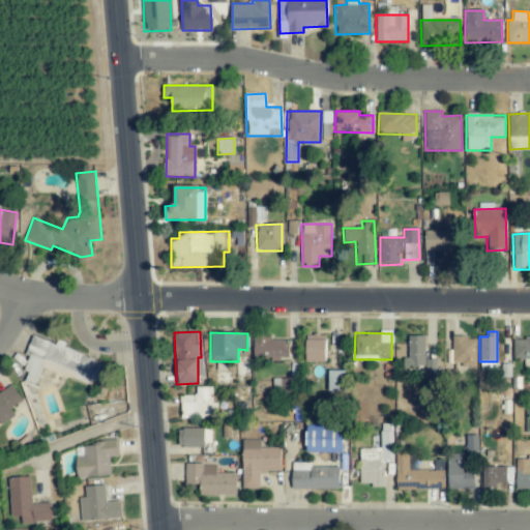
[(288,358),(288,340),(270,340),(270,334),(254,334),(254,357),(288,358)]
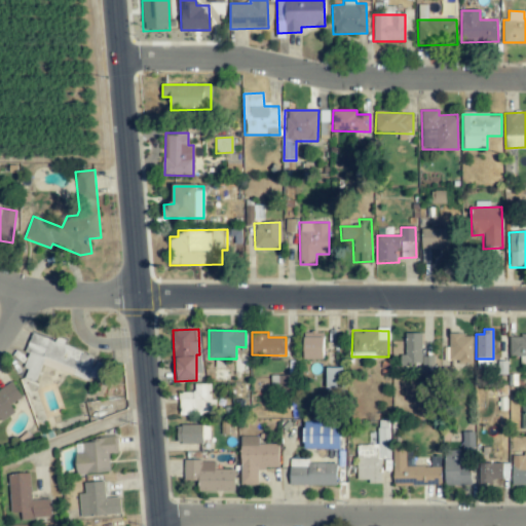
[(324,332),(304,332),(303,359),(324,360),(324,332)]
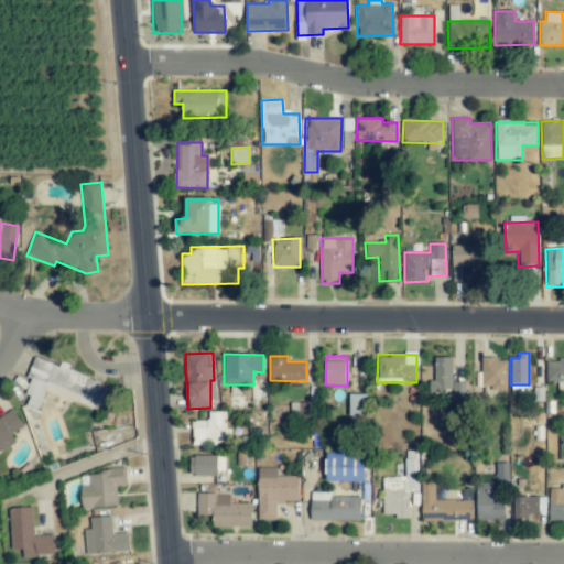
[(44,391),(96,409),(97,404),(109,409),(117,387),(60,367),(60,366),(34,357),(26,378),(30,379),(24,394),(29,396),(25,405),(39,410),(44,391)]
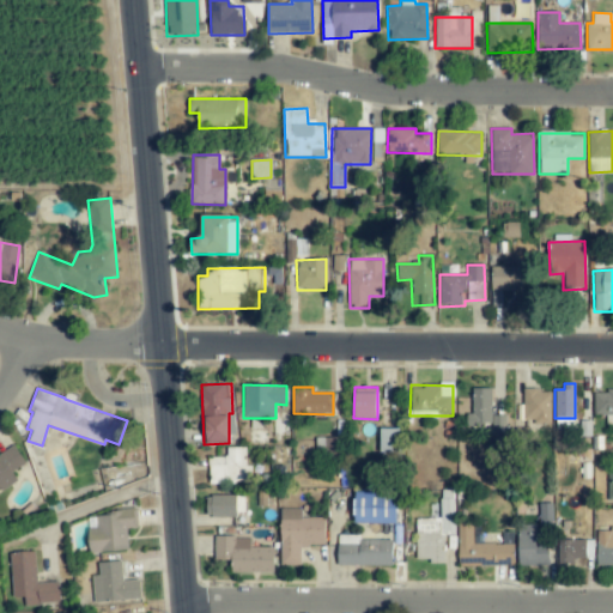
[(491,388),(471,388),(469,426),(491,426),(491,388)]
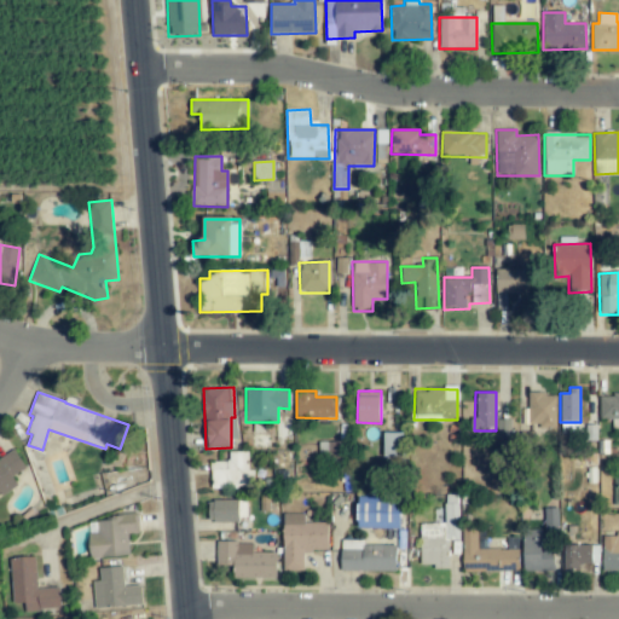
[(527,424),(539,424),(539,433),(556,434),(556,393),(528,393),(527,424)]
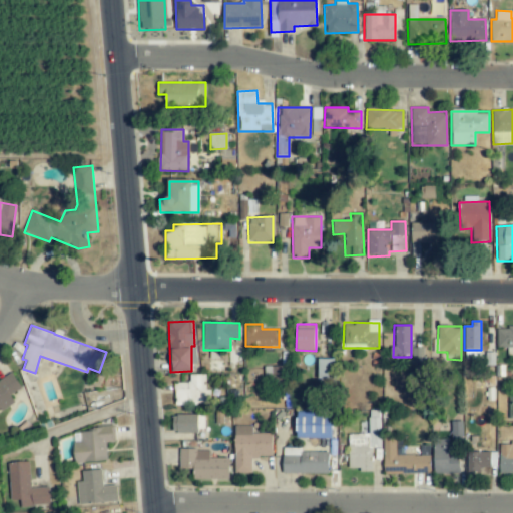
[(512,326),(496,327),(497,348),(512,348),(512,349),(512,326)]
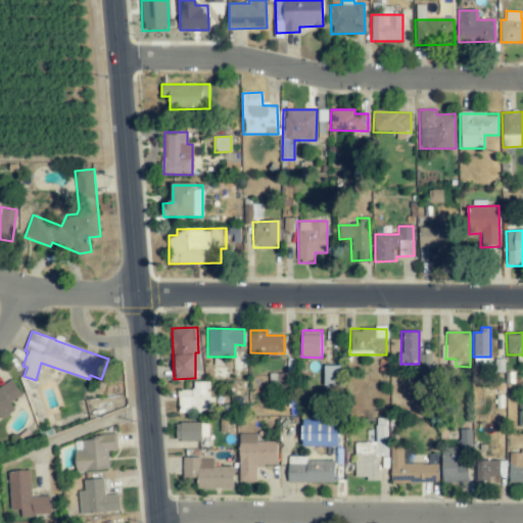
[(431,371),(431,353),(420,353),(419,371),(431,371)]
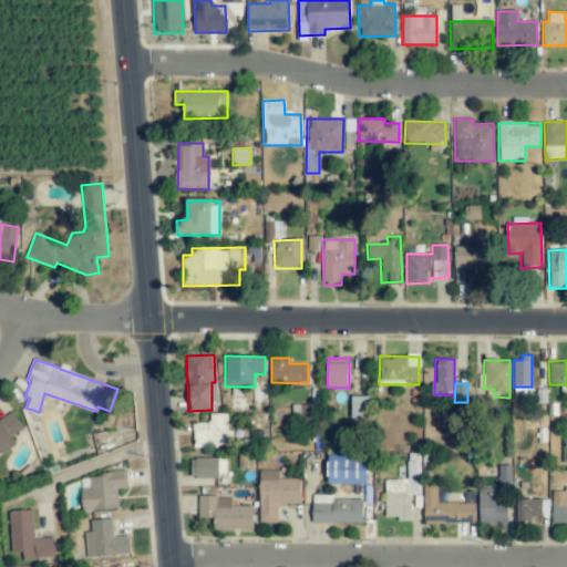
[(369,397),(351,397),(351,418),(369,419),(369,397)]
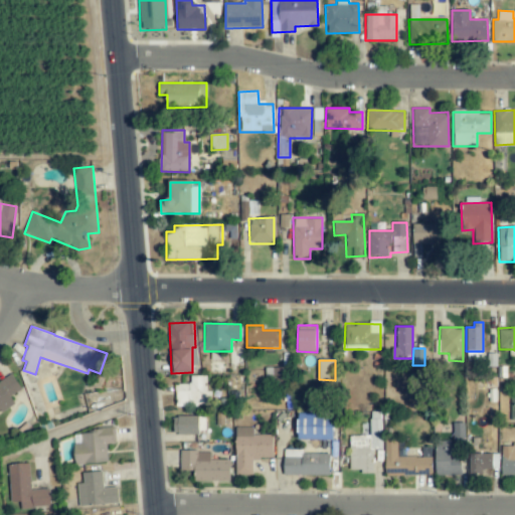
[(10,396),(21,390),(13,375),(0,382),(0,411),(15,404),(10,396)]
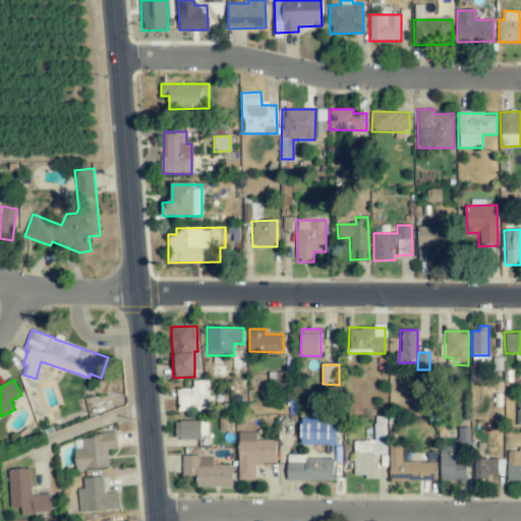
[(209,381),(192,381),(192,389),(177,389),(177,411),(213,410),(213,395),(209,395),(209,381)]
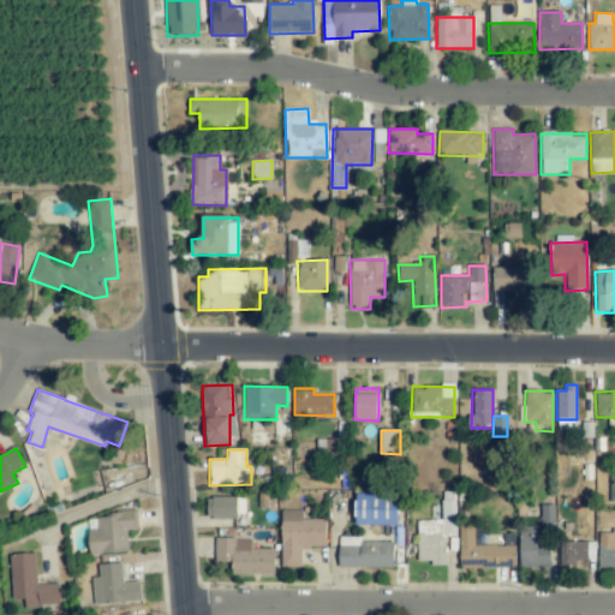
[(457,536),(455,491),(441,491),(442,520),(417,520),(418,561),(431,561),(431,565),(446,565),(446,537),(457,536)]
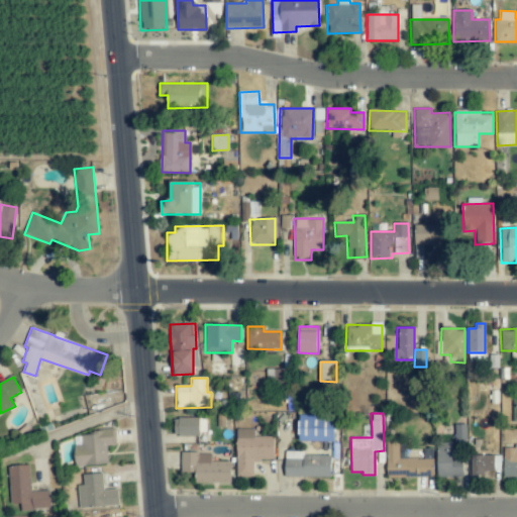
[(299,440),(333,441),(334,415),(300,414),(299,440)]
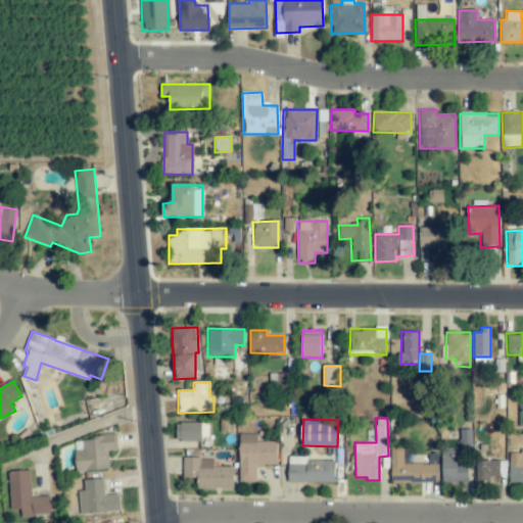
[(201,423),(177,422),(176,440),(201,441),(201,423)]
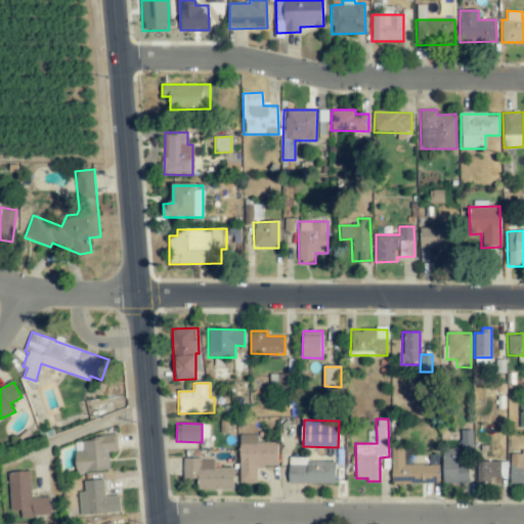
[(443,483),(469,483),(469,449),(472,449),(472,431),(461,431),(461,451),(457,451),(457,448),(443,448),(443,483)]
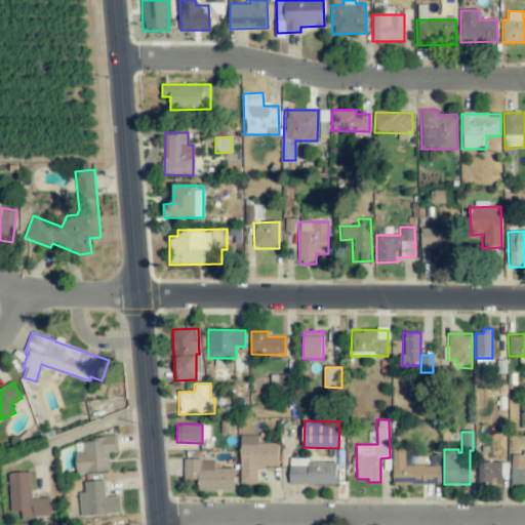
[(240,484),(257,484),(257,468),(278,468),(278,443),(257,443),(257,435),(239,436),(240,484)]
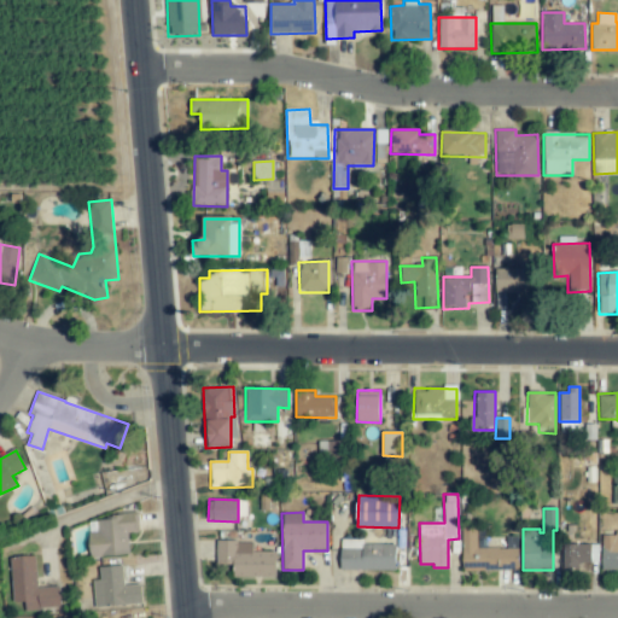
[(88,532),(89,558),(129,555),(128,534),(139,532),(139,516),(95,517),(97,532),(88,532)]
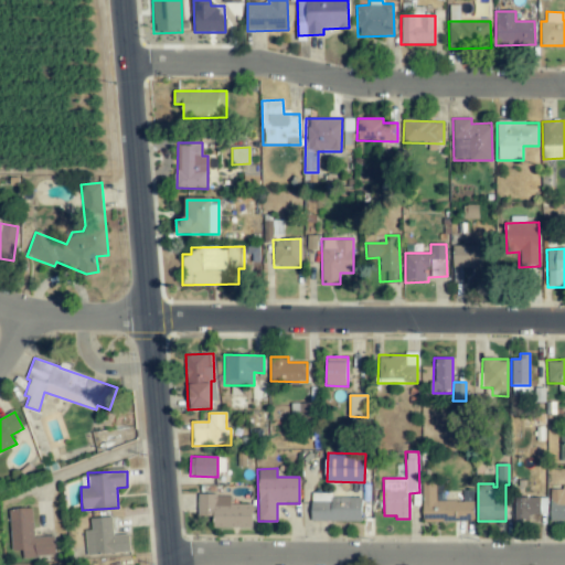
[(473,521),(473,490),(462,490),(462,501),(436,501),(436,492),(443,492),(443,481),(422,481),(422,522),(473,521)]
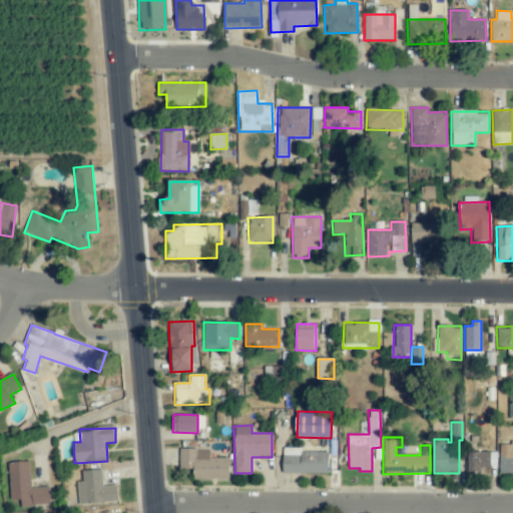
[(512,442),(500,442),(499,473),(512,473),(512,442)]
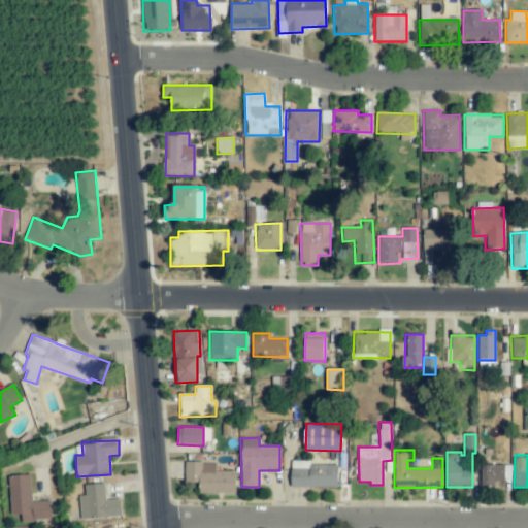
[(236,471),(216,471),(216,462),(185,462),(185,482),(199,483),(199,493),(235,494),(236,471)]
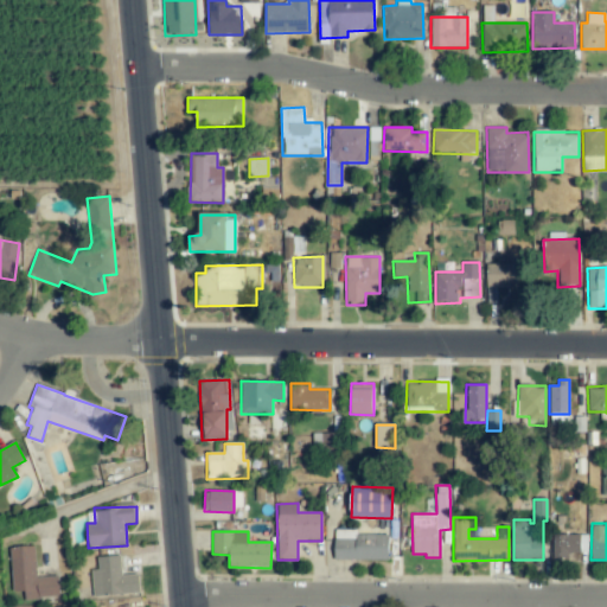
[(388,560),(388,532),(334,531),(334,560),(388,560)]
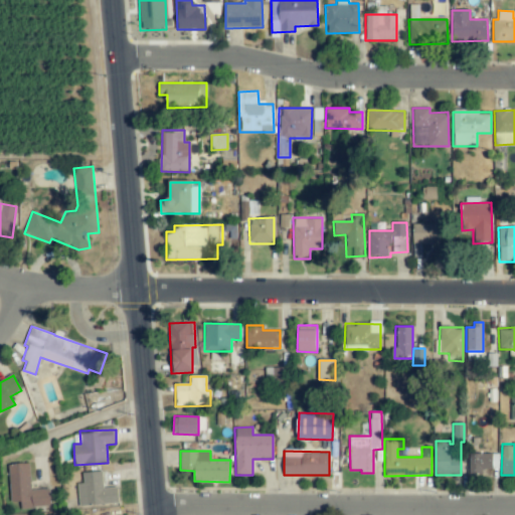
[(498,454),(469,453),(468,474),(482,475),(482,469),(498,469),(498,454)]
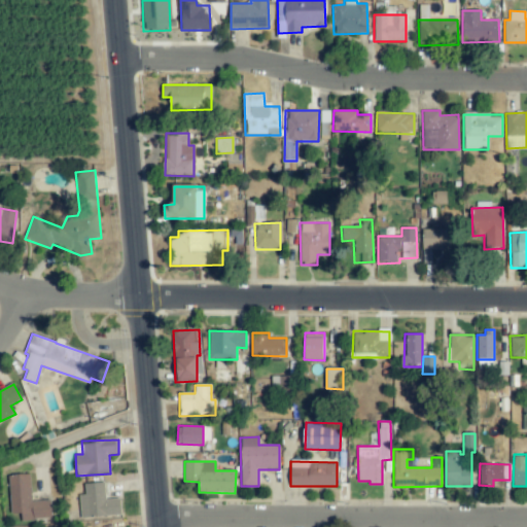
[(30,473),(8,475),(10,521),(51,519),(50,499),(32,500),(30,473)]
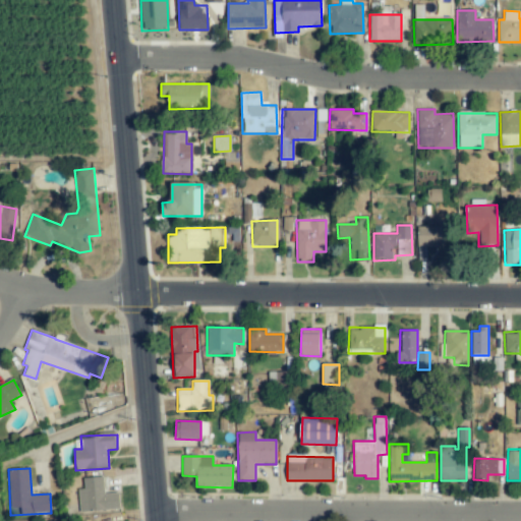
[(83,477),(83,488),(78,488),(79,512),(120,510),(119,493),(104,494),(104,477),(83,477)]
